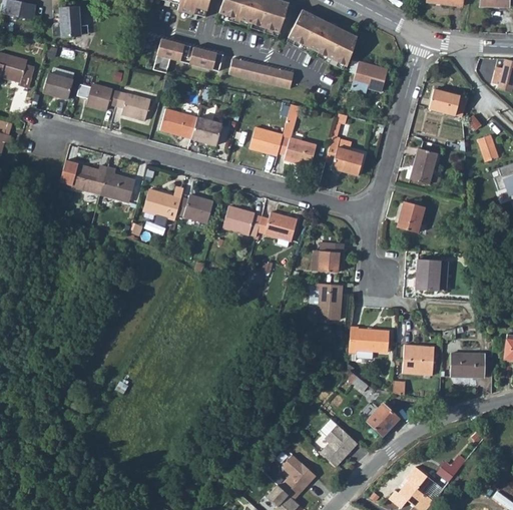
[(5,0),(4,0),(1,15),(27,22),(30,6),(5,0)]
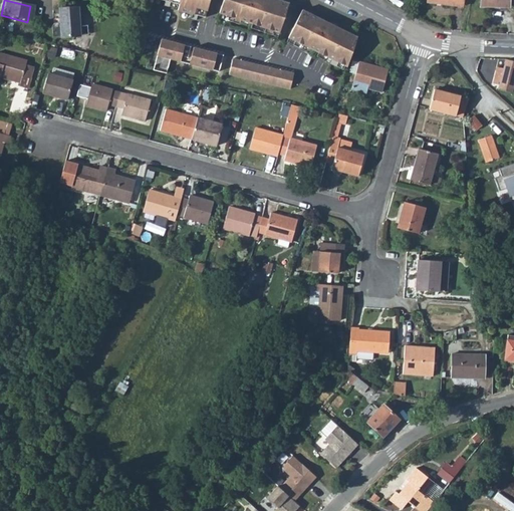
[(169,0),(180,3),(178,9),(206,16),(210,0),(169,0)]
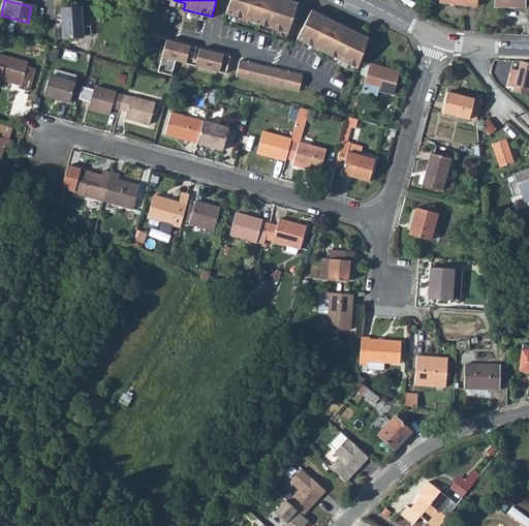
[(299,3),(287,0),(229,0),(226,12),(288,34),(299,3)]
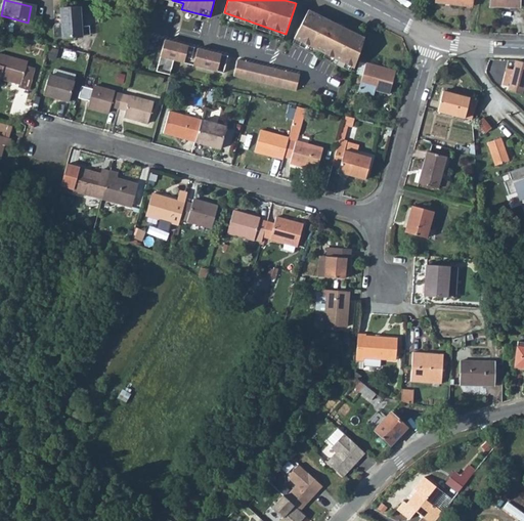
[(435,0),(434,6),(470,13),(472,0),(435,0)]
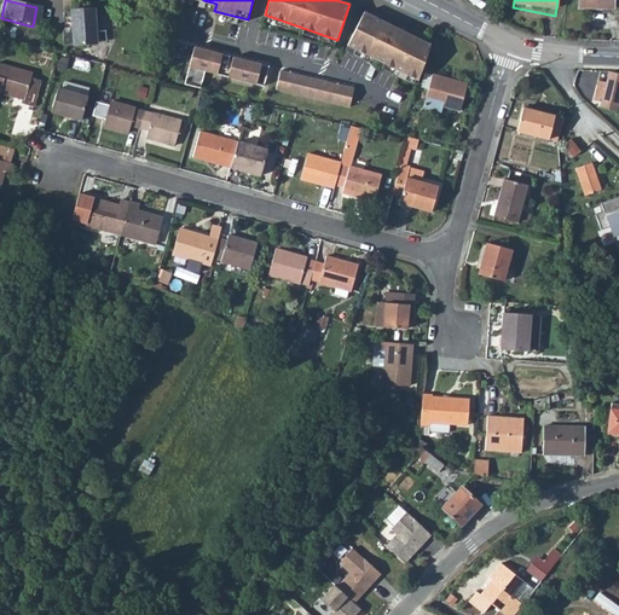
[(578,0),(578,17),(608,18),(608,0),(578,0)]
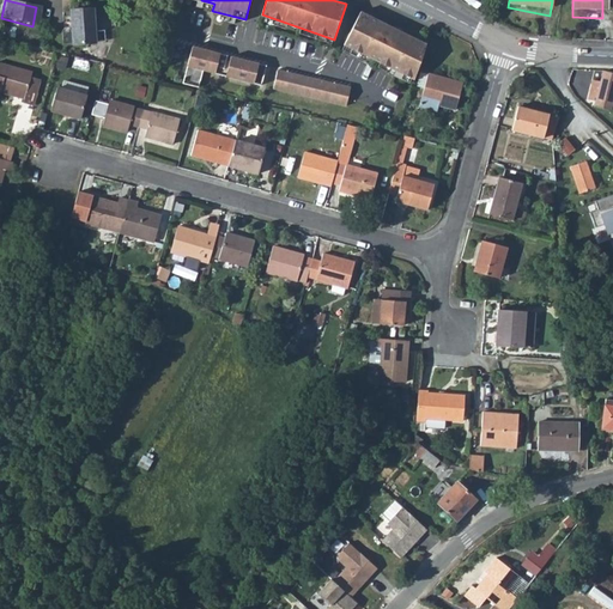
[(68,12),(71,46),(93,44),(91,10),(68,12)]
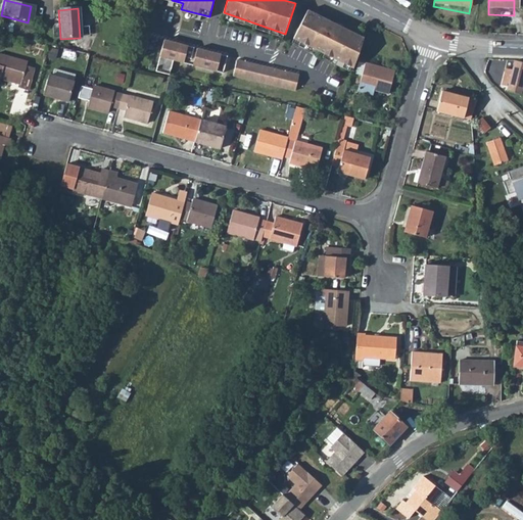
[(365,39),(308,10),(293,39),(353,69),(365,39)]
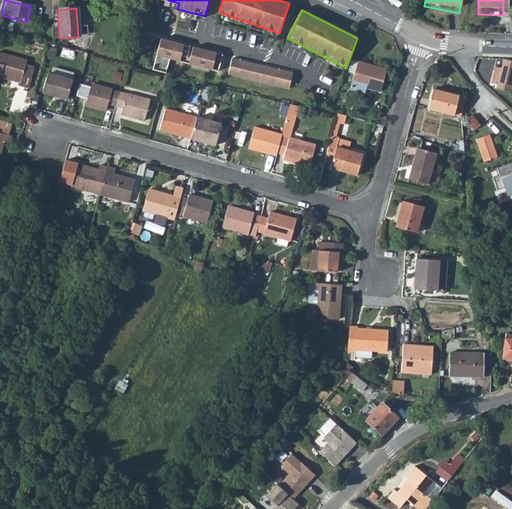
[(161,38),(152,69),(165,73),(169,58),(218,71),(222,55),(193,46),(189,58),(186,57),(190,46),(161,38)]
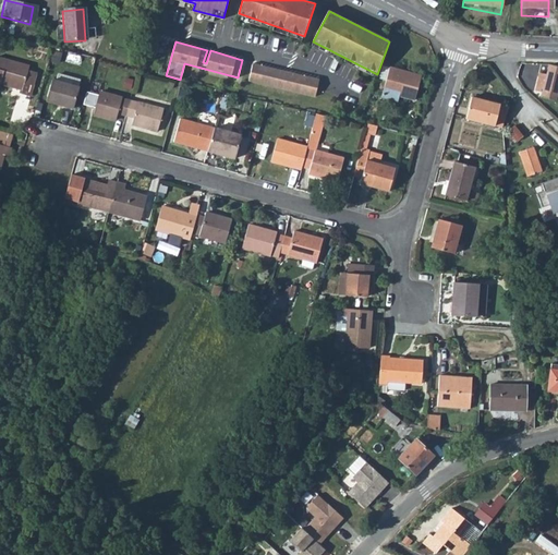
[(0,55),(0,83),(1,80),(13,84),(13,86),(22,88),(21,93),(31,95),(37,72),(27,69),(28,64),(0,55)]
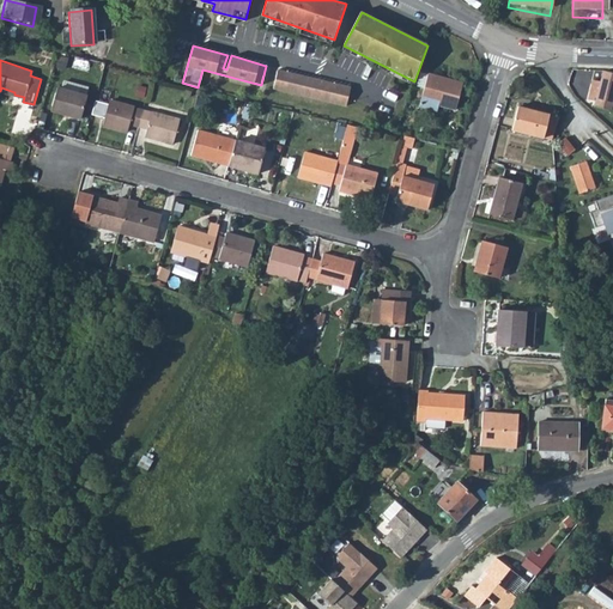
[(612,72),(604,68),(601,68),(596,78),(590,74),(583,92),(588,95),(592,90),(593,91),(589,99),(599,103),(601,97),(606,99),(612,79),(612,72)]
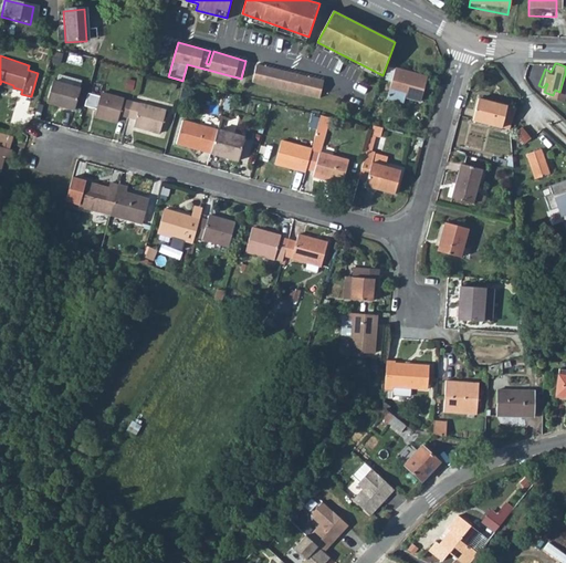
[(324,81),(257,64),(252,81),(320,98),(324,81)]
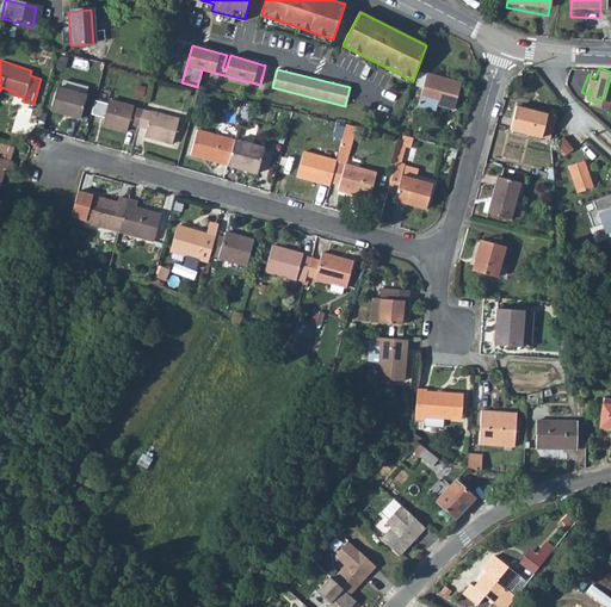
[(427,72),(418,104),(436,110),(438,103),(454,106),(461,82),(427,72)]
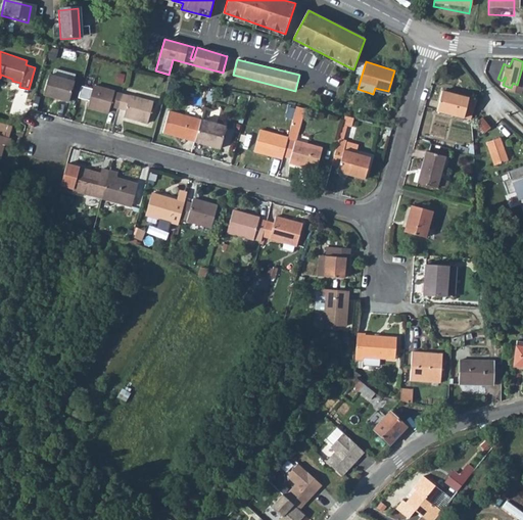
[(49,73),(44,92),(69,99),(75,80),(49,73)]
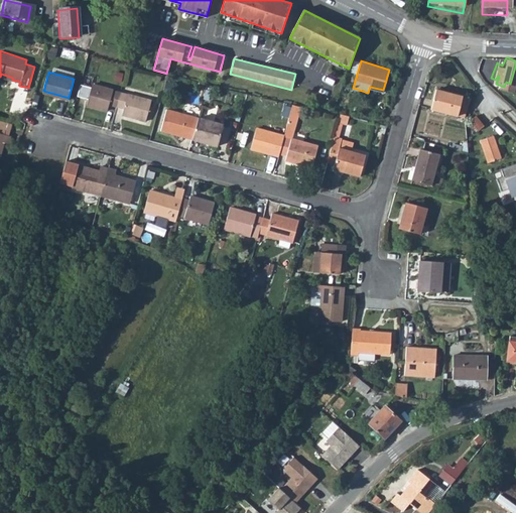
[(108,103),(116,105),(120,91),(92,84),(87,104),(107,109),(108,103)]
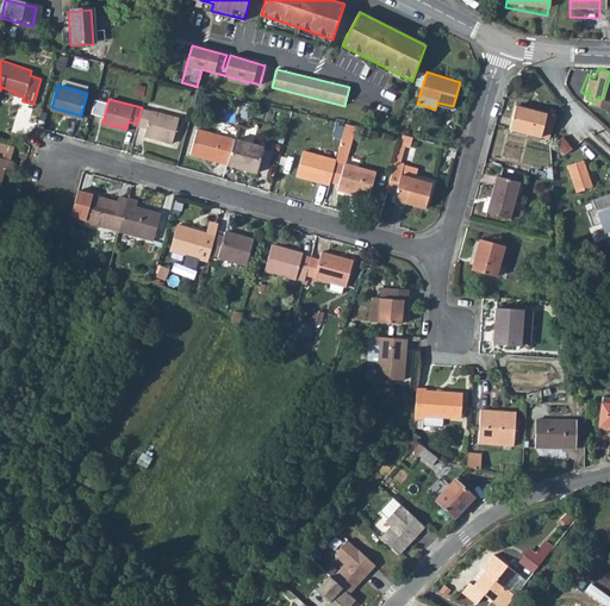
[(517,105),(510,127),(540,136),(547,113),(517,105)]
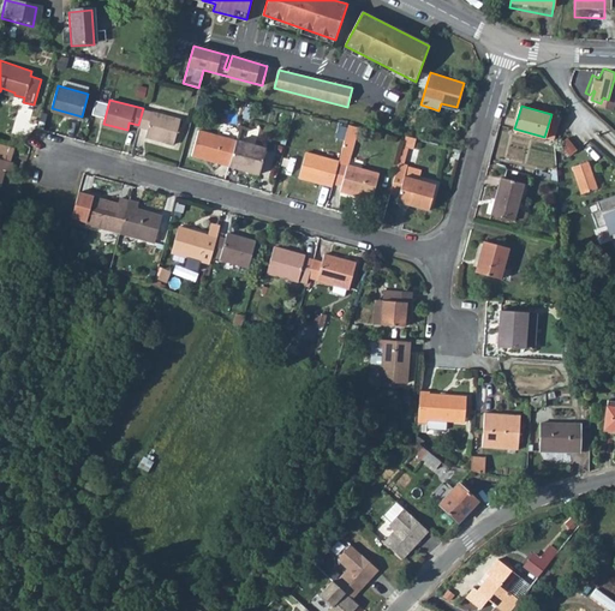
[(143,108),(138,125),(149,129),(147,136),(175,143),(181,119),(143,108)]
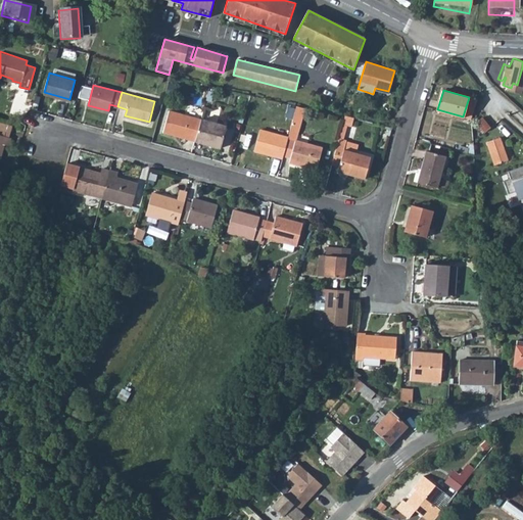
[(469,97),(463,116),(474,121),(474,120),(475,112),(476,107),(478,100),(469,97)]
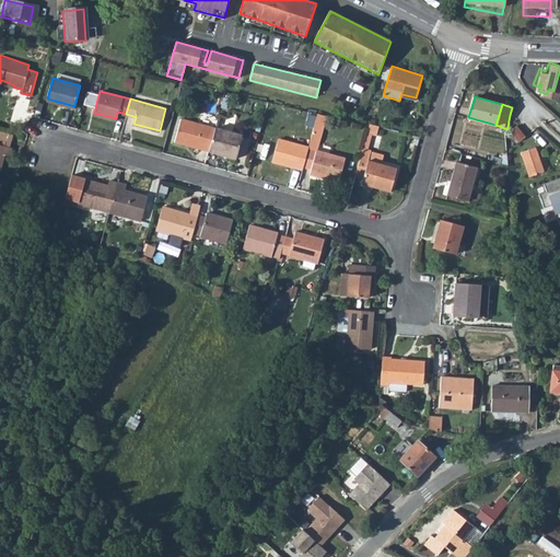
[(318,115),(314,129),(322,131),(327,116),(318,115)]
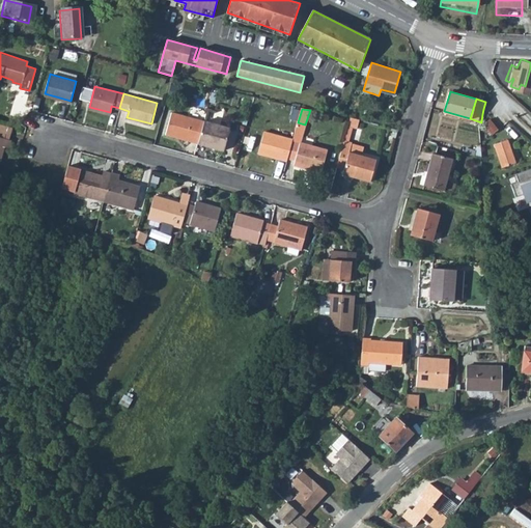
[(165,132),(198,141),(203,120),(171,111),(165,132)]
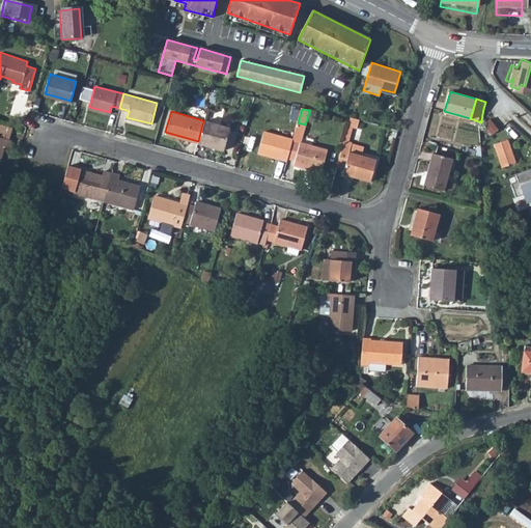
[(352,116),(348,124),(354,127),(358,128),(361,118),(352,116)]
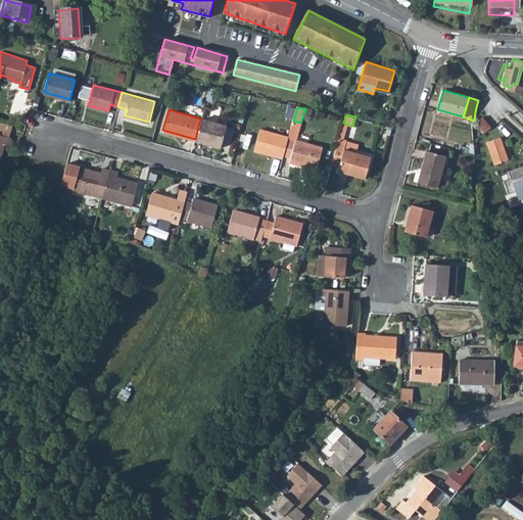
[(480,115),(474,120),(482,129),(487,125),(480,115)]
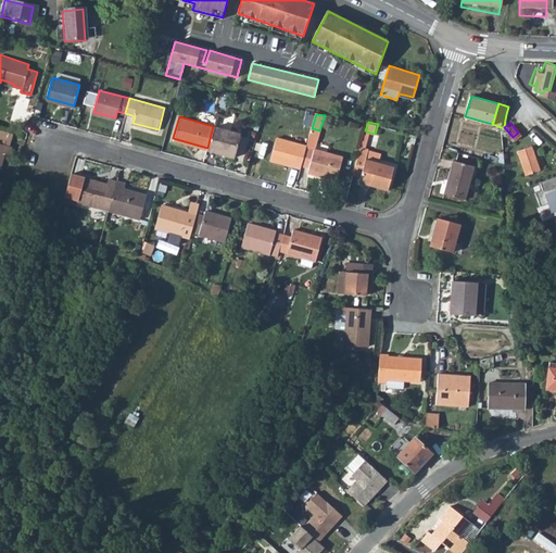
[(213,126),(207,148),(235,155),(241,134),(213,126)]
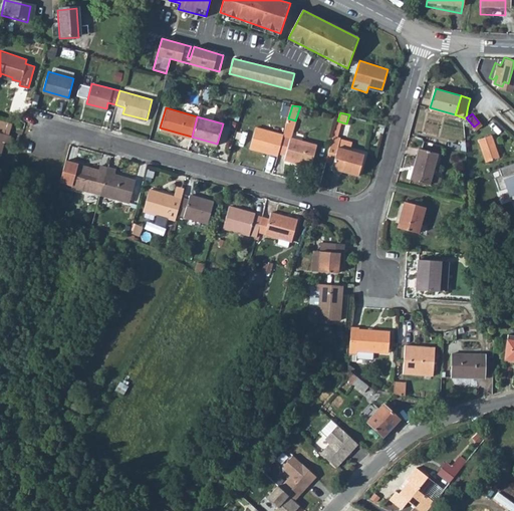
[(0,133),(9,136),(12,123),(7,120),(0,118),(0,133)]
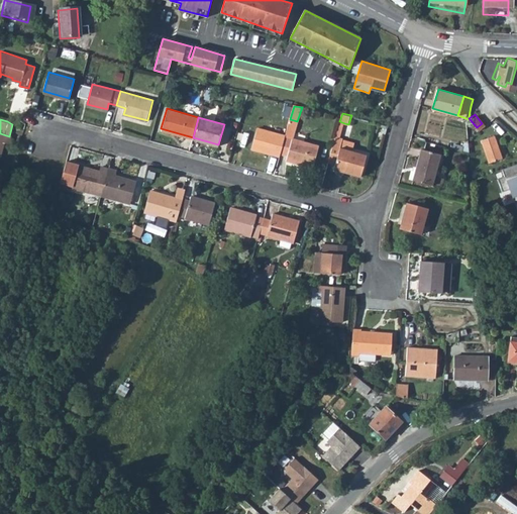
[(285,135),(280,153),(287,156),(287,159),(314,166),(320,145),(293,137),(297,121),(290,119),(285,135)]
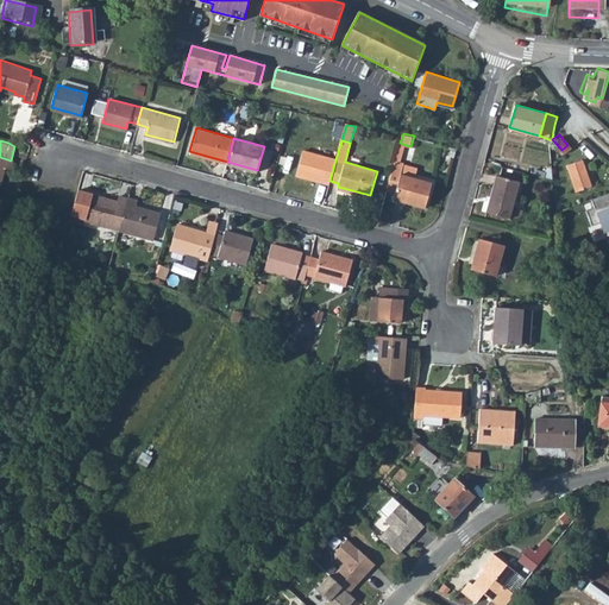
[(400,143),(394,163),(400,164),(406,145),(400,143)]
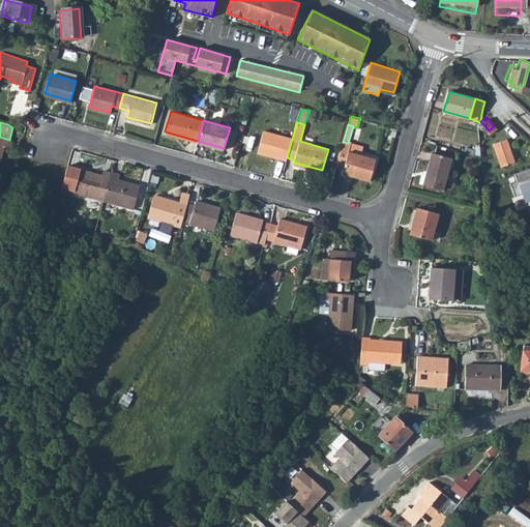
[(259,152),(286,160),(287,157),(292,139),(265,130),(259,152)]
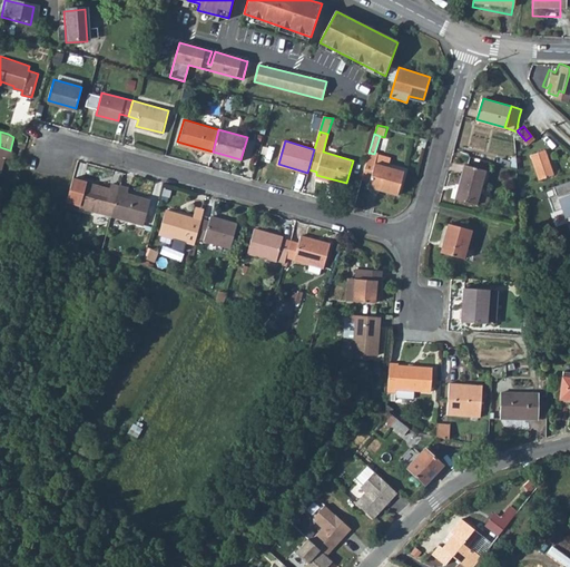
[(10,150),(0,147),(0,173),(5,157),(10,159),(12,152),(10,150)]
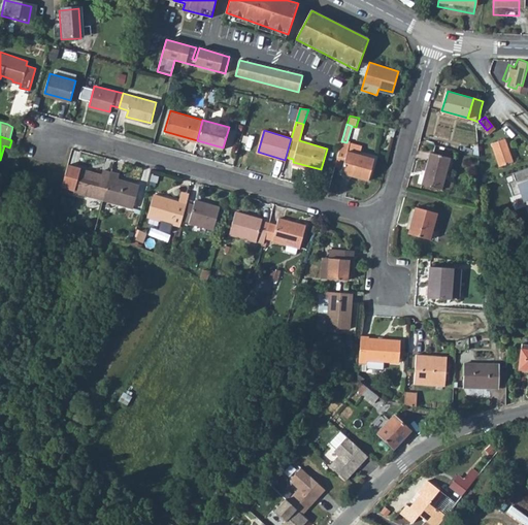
[(341,141),(335,165),(342,168),(341,173),(368,182),(374,161),(360,156),(348,152),(351,143),(347,142),(341,141)]
